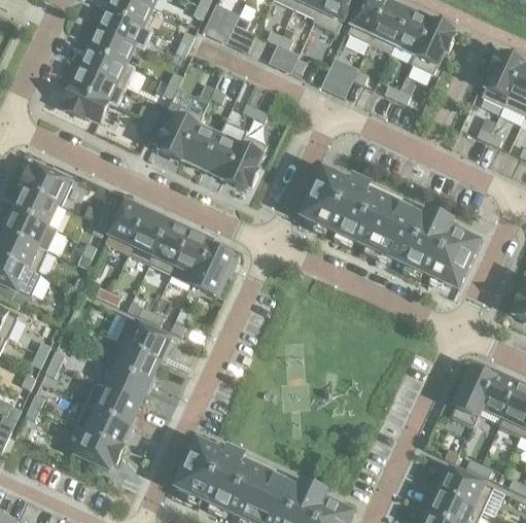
[(143,25),(151,6),(137,0),(110,0),(107,9),(151,30),(152,29),(143,25)]
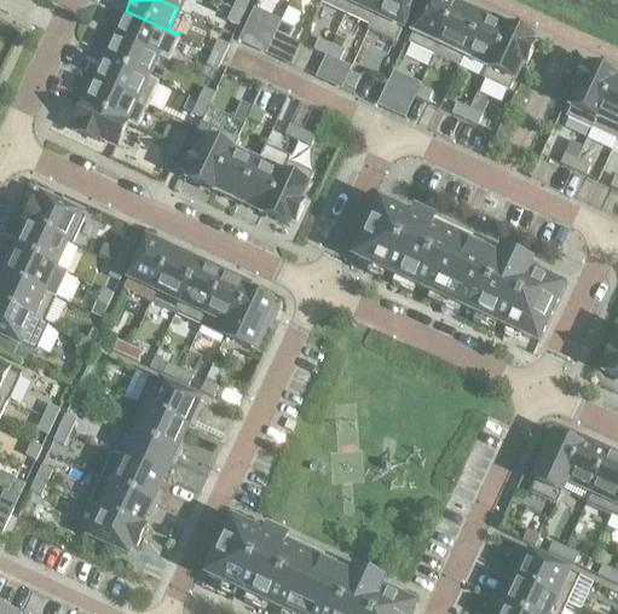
[(243,11),(248,0),(234,0),(231,6),(243,11)]
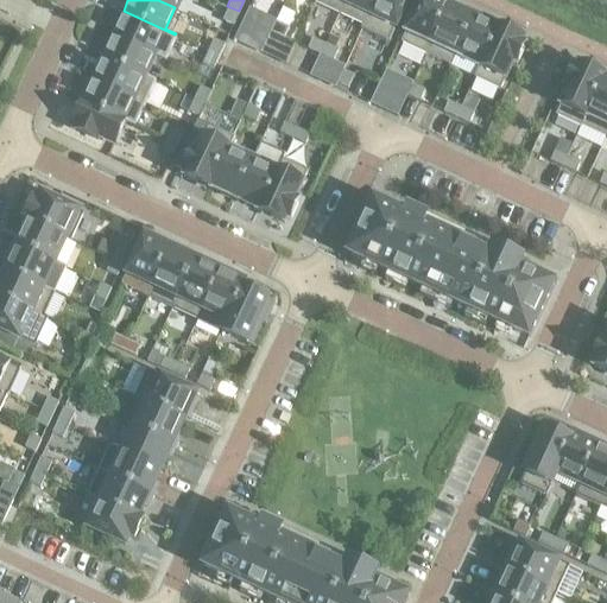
[(339,11),(342,0),(314,0),(339,11)]
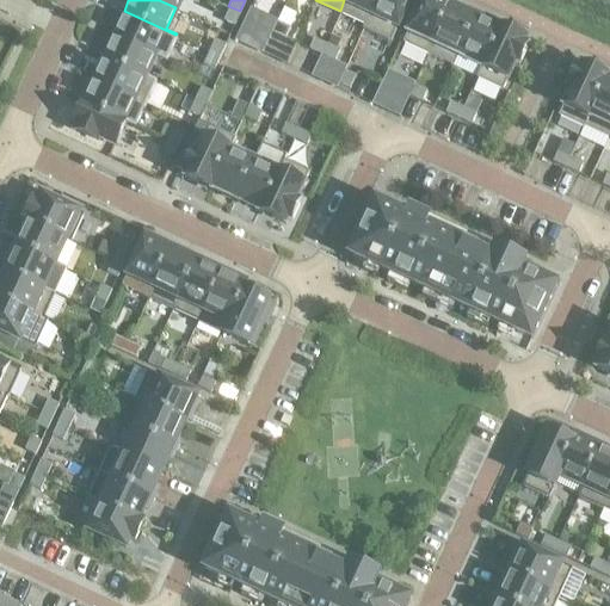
[(363,26),(375,0),(344,0),(340,11),(364,23),(362,26),(363,26)]
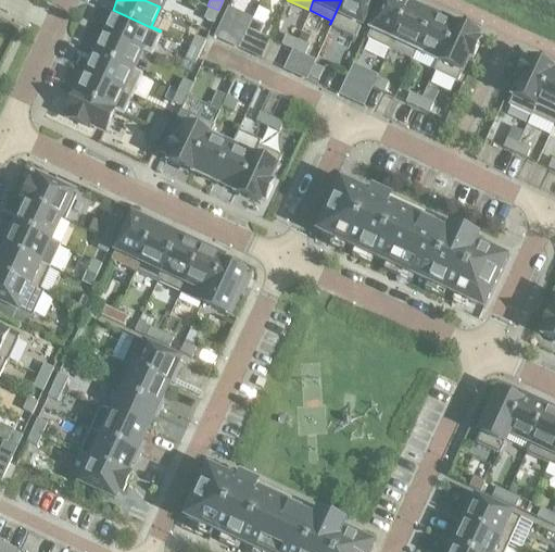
[(354,36),(370,0),(341,0),(330,24),(354,36)]
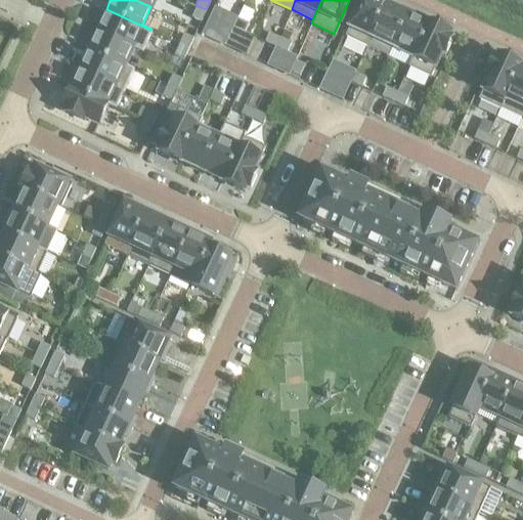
[(366,44),(386,2),(382,0),(359,0),(344,34),(366,44)]
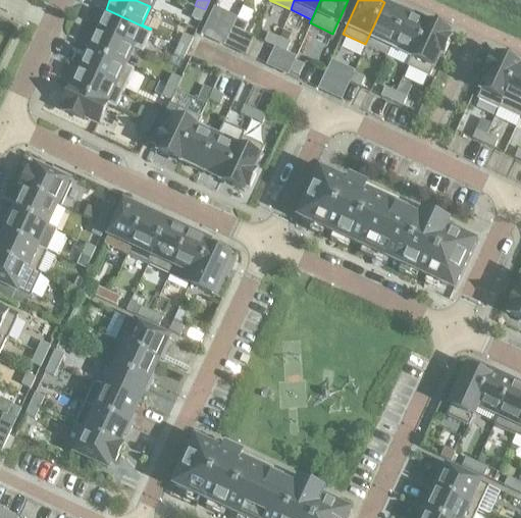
[(385,54),(406,11),(384,2),(365,44),(385,54)]
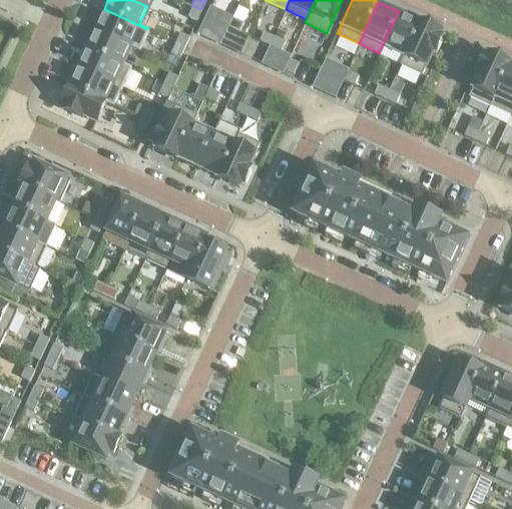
[(196,20),(201,9),(191,5),(187,15),(196,20)]
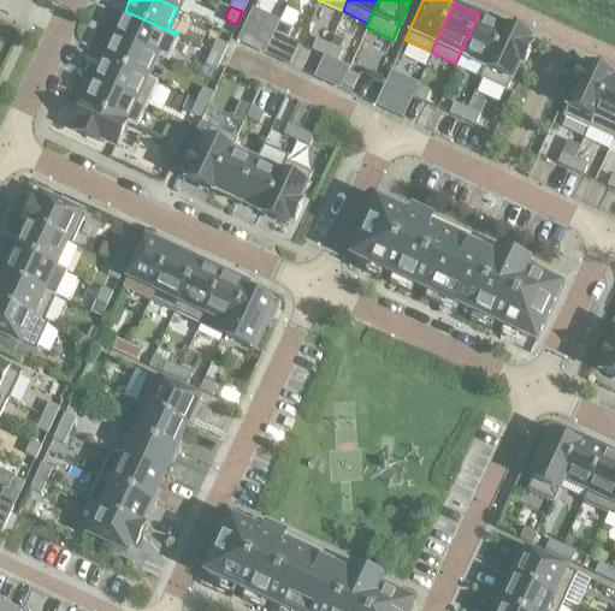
[(177,35),(125,11),(114,33),(167,57),(177,35)]
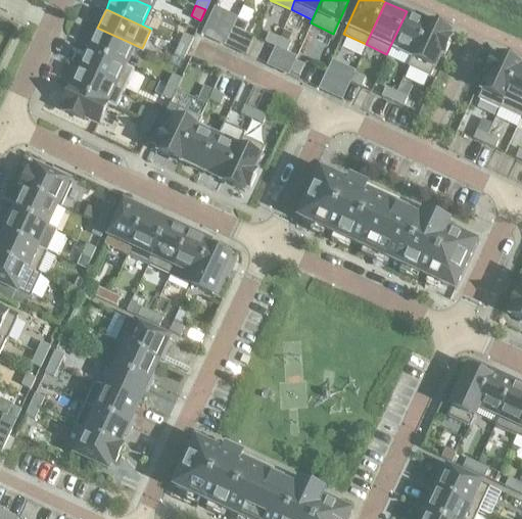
[(232,26),(237,15),(226,11),(222,20),(232,26)]
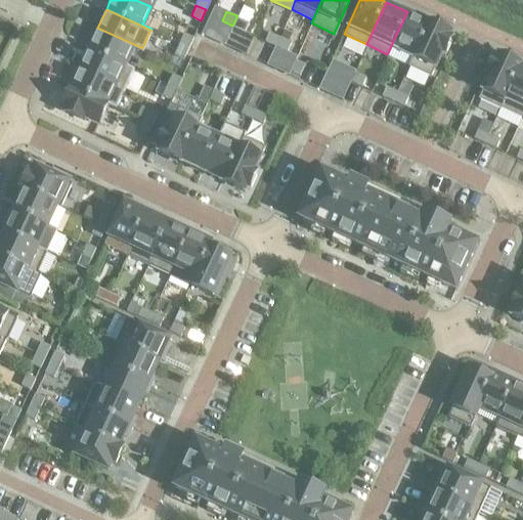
[(408,65),(429,20),(428,20),(407,11),(387,54),(388,54),(393,45),(412,54),(407,65),(408,65)]
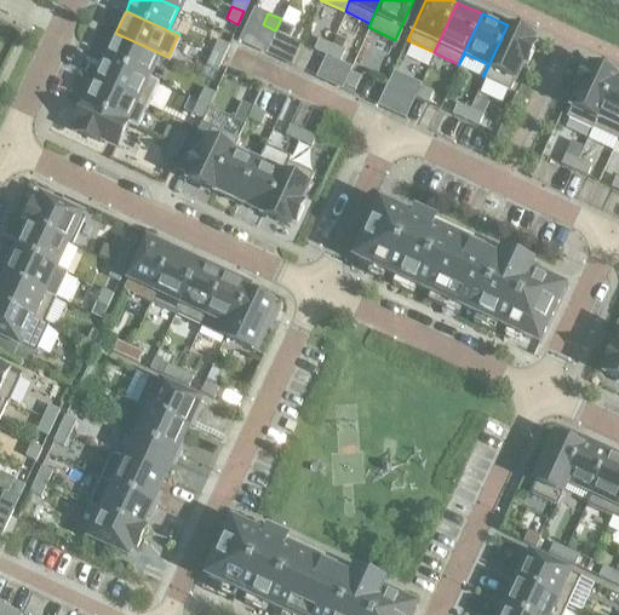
[(288,36),(293,24),(281,18),(275,30),(288,36)]
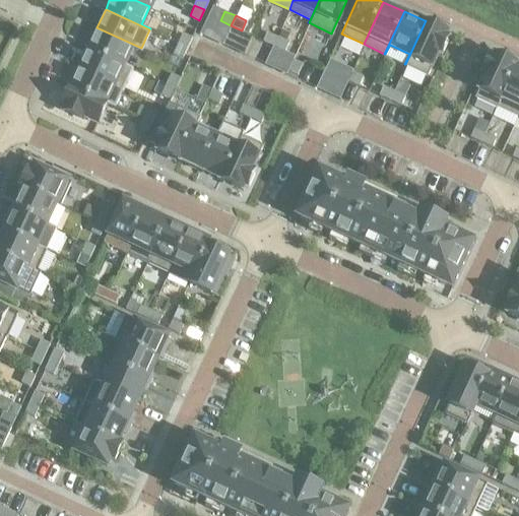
[(441,51),(449,36),(446,35),(448,30),(426,20),(405,64),(427,74),(439,50),(441,51)]
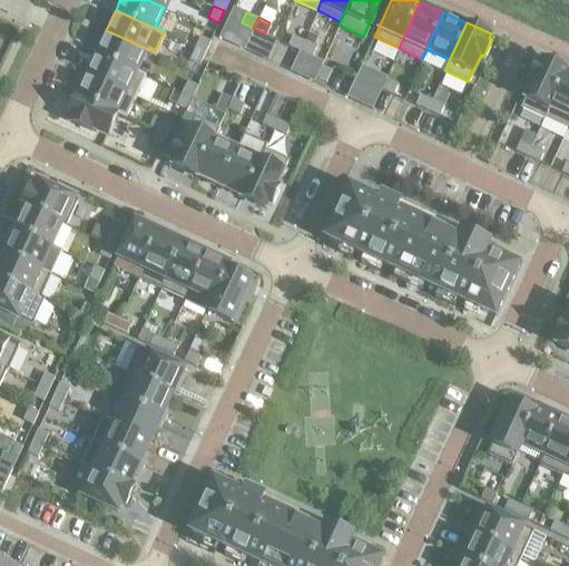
[(135,68),(144,49),(154,54),(155,52),(106,30),(97,51),(145,74),(146,72),(135,68)]
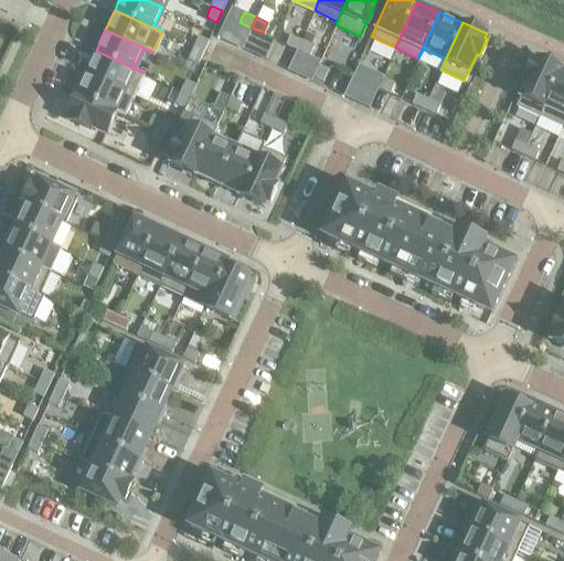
[(296,49),(301,38),(289,32),(285,43),(296,49)]
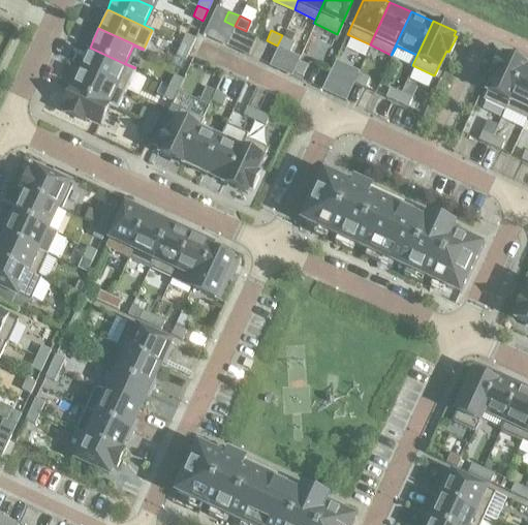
[(190,48),(195,36),(185,32),(180,43),(190,48)]
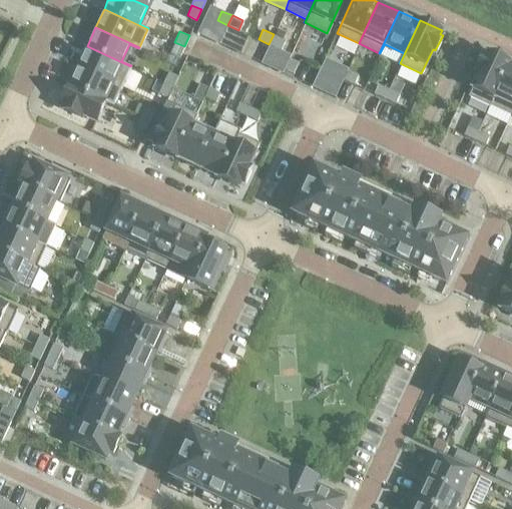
[(280,49),(284,39),(274,34),(269,44),(280,49)]
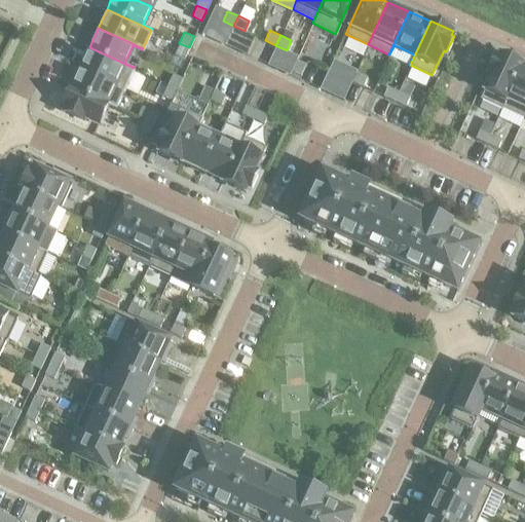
[(184,58),(189,47),(179,43),(174,53),(184,58)]
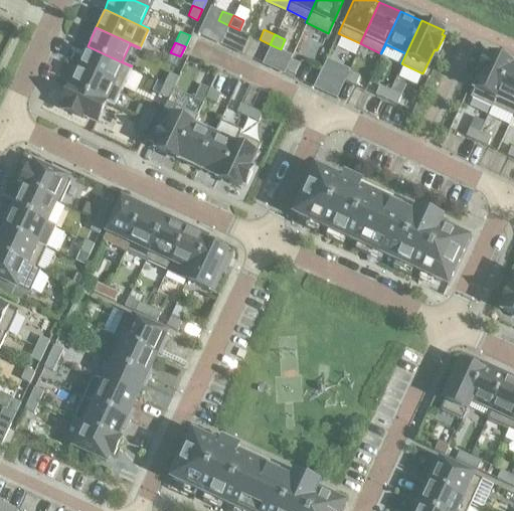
[(131,66),(88,46),(78,64),(123,84),(131,66)]
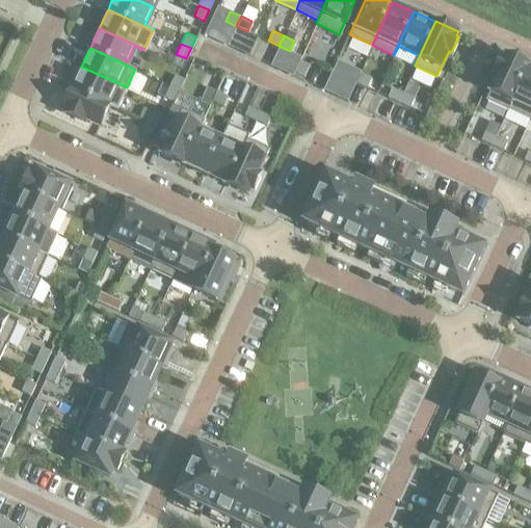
[(507,109),(528,63),(506,54),(504,57),(501,56),(494,72),(497,74),(485,99),(507,109)]
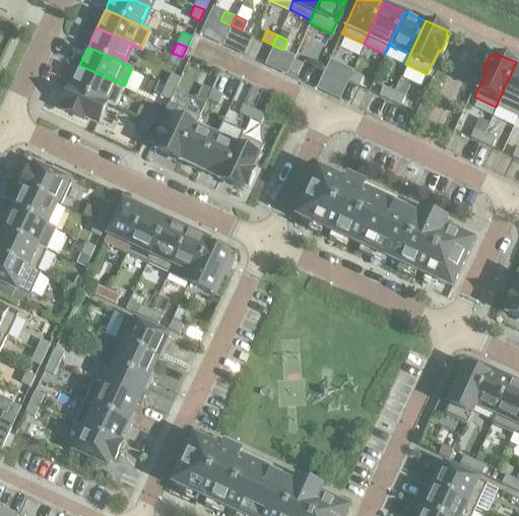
[(297,73),(302,62),(293,58),(287,69),(297,73)]
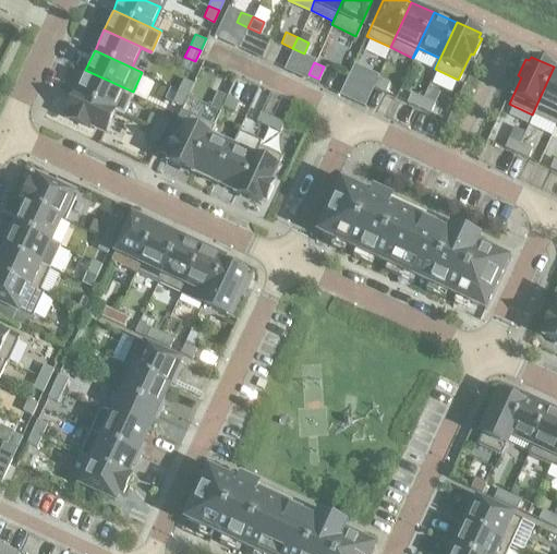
[(555,124),(556,120),(556,69),(555,69),(555,68),(554,67),(532,115),(533,115),(533,113),(555,124)]
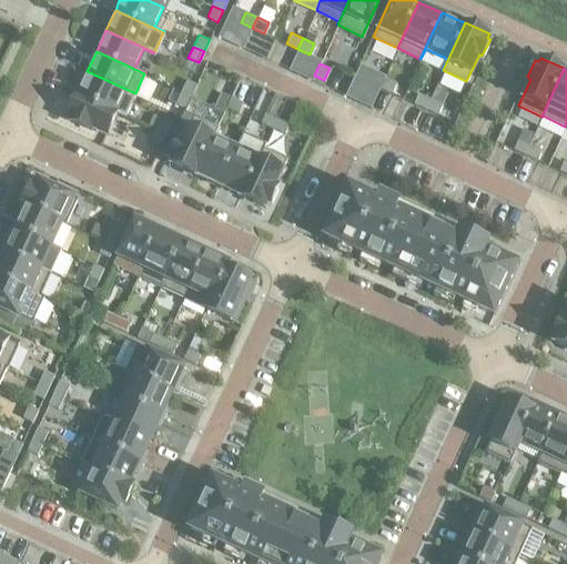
[(135,93),(87,71),(78,91),(77,91),(125,114),(135,93)]
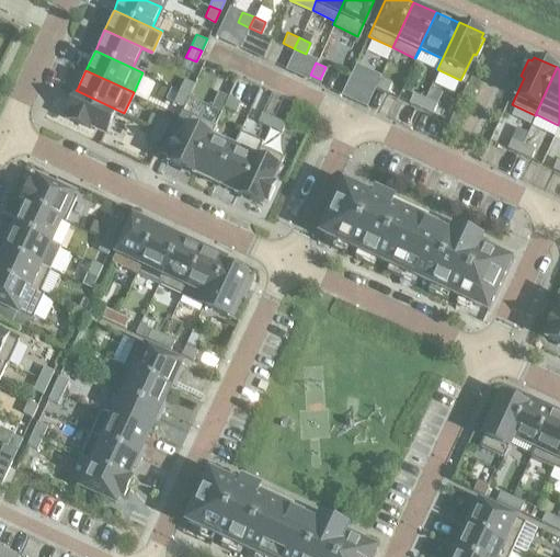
[(375,86),(379,75),(368,70),(363,80),(375,86)]
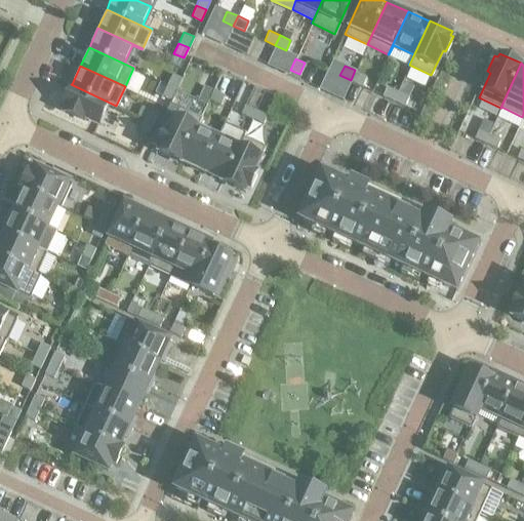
[(362,85),(366,76),(355,70),(351,80),(362,85)]
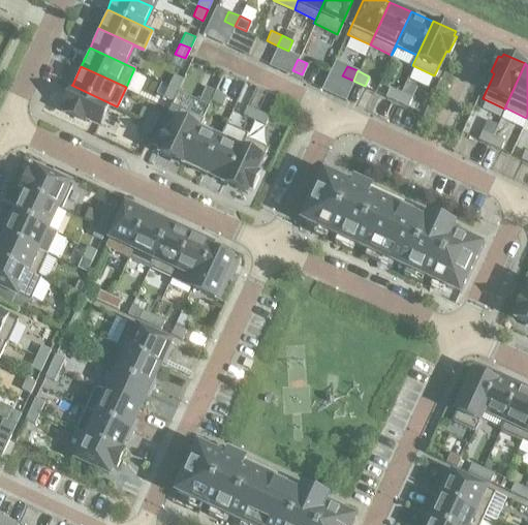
[(178,88),(183,78),(174,72),(168,84),(178,88)]
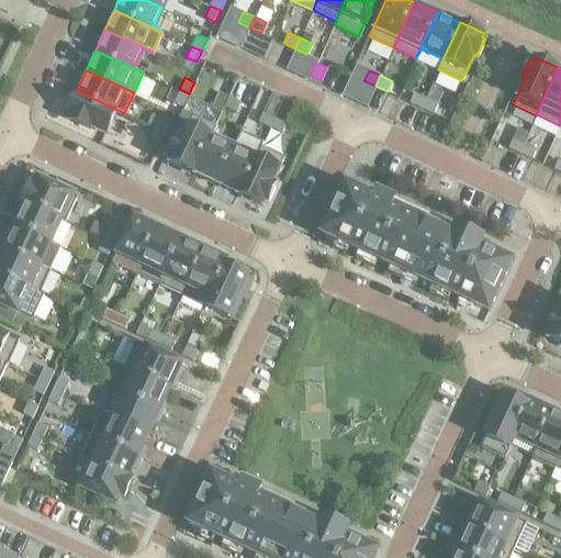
[(225,77),(217,92),(227,97),(228,95),(235,81),(225,77)]
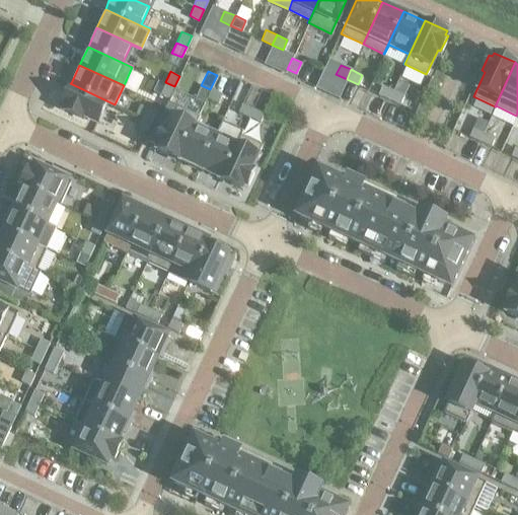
[(169,97),(174,86),(165,82),(160,93),(169,97)]
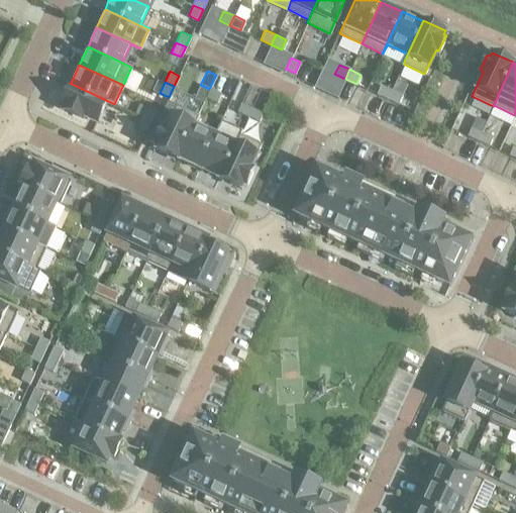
[(97,119),(105,101),(114,105),(114,104),(70,83),(61,103),(65,105),(63,107),(81,116),(83,113),(97,119)]
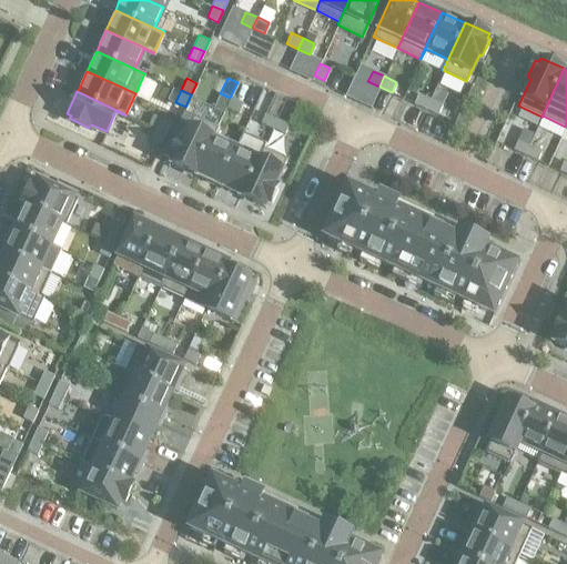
[(425,108),(429,98),(418,92),(413,102),(425,108)]
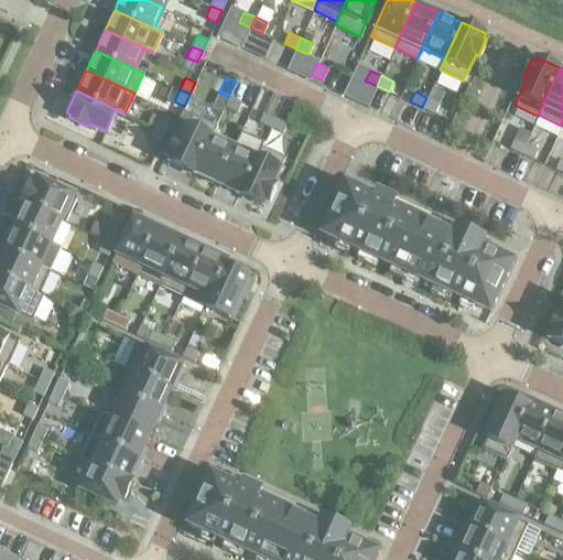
[(237,111),(241,100),(229,95),(228,97),(225,105),(237,111)]
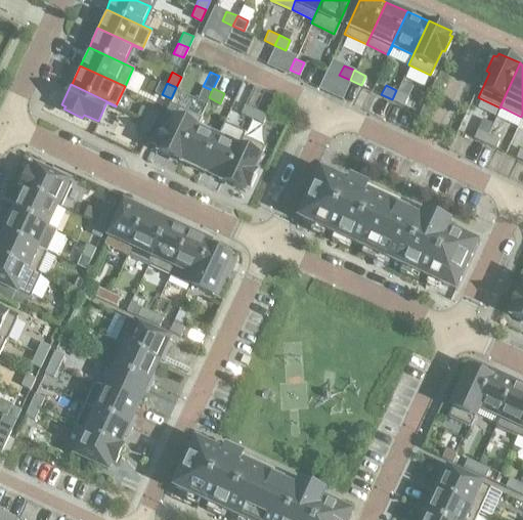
[(403,104),(407,95),(396,90),(392,99),(403,104)]
